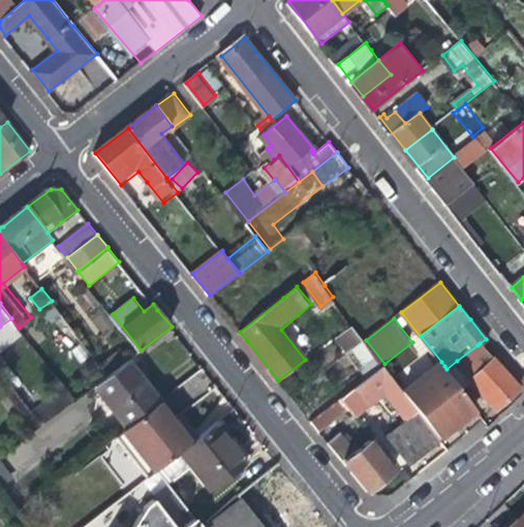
[(384,364),(366,340),(355,323),(340,335),(362,363),(371,374),(384,364)]
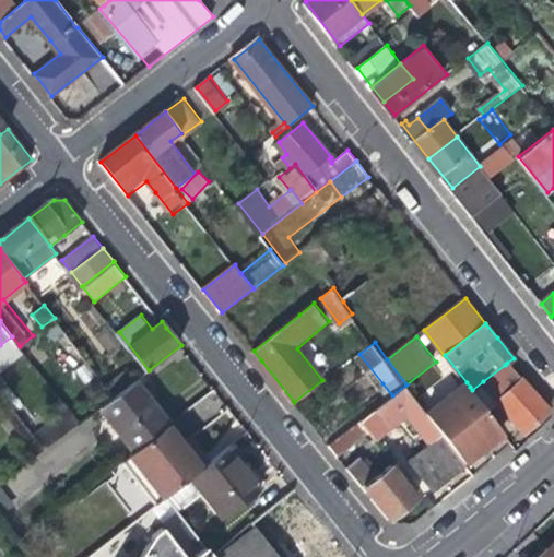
[(551,411),(507,363),(505,365),(483,381),(502,403),(526,431),(539,421),(551,411)]
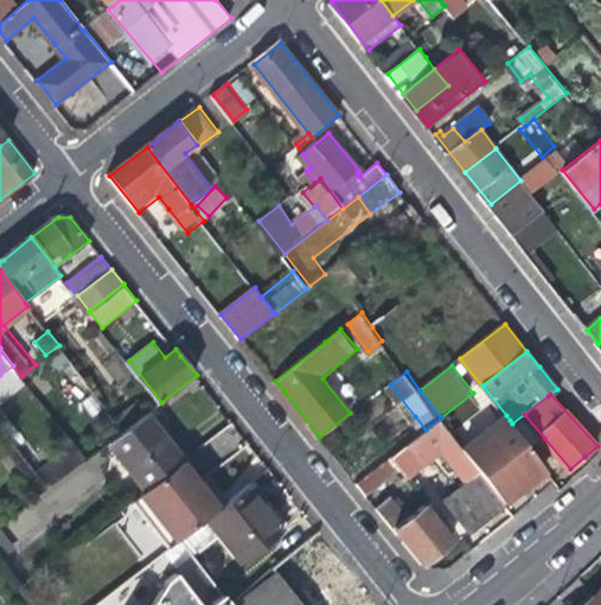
[(117,419),(127,430),(146,414),(136,403),(117,419)]
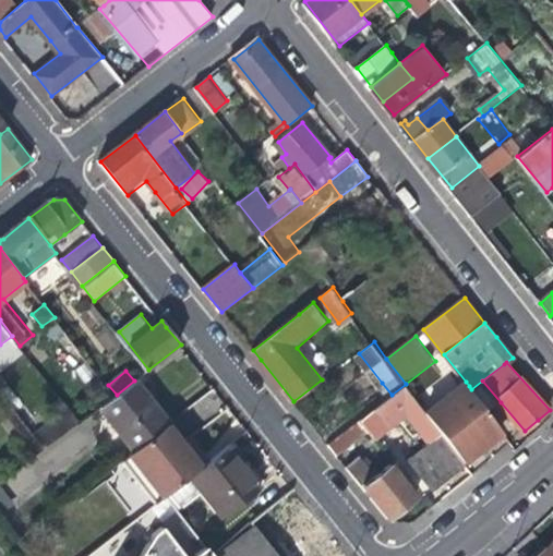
[(99,408),(134,451),(169,424),(148,398),(135,379),(134,381),(117,395),(99,408)]
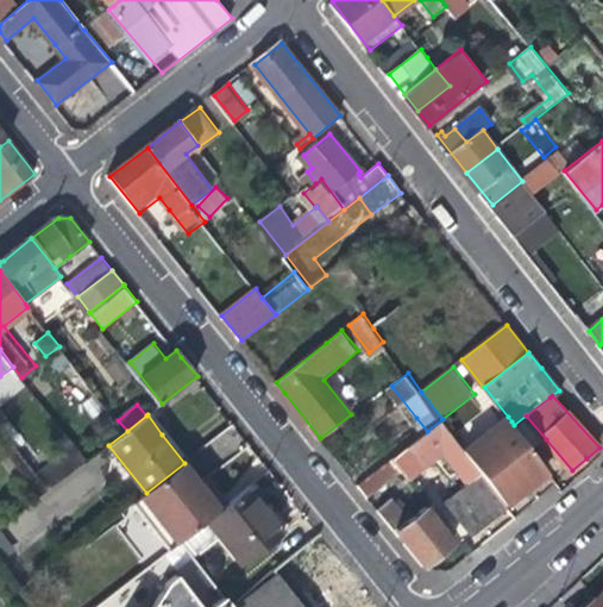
[(526,415),(514,425),(527,442),(533,449),(546,439),(526,415)]
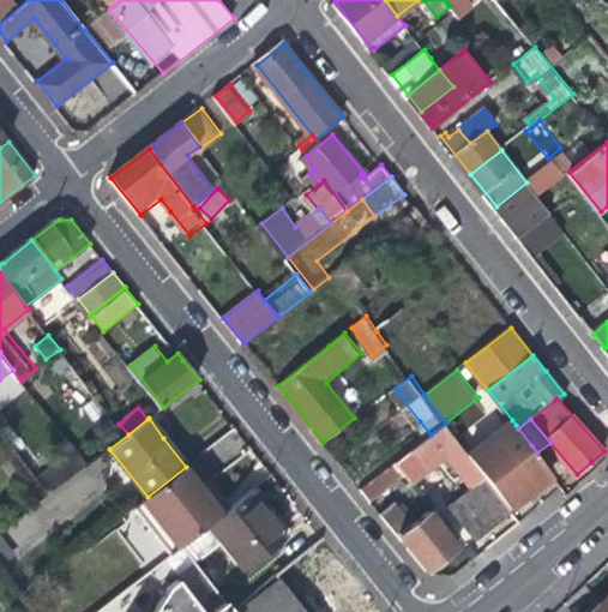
[(469,454),(489,479),(498,491),(511,509),(536,487),(554,474),(537,453),(531,445),(518,429),(516,425),(512,420),(469,454)]
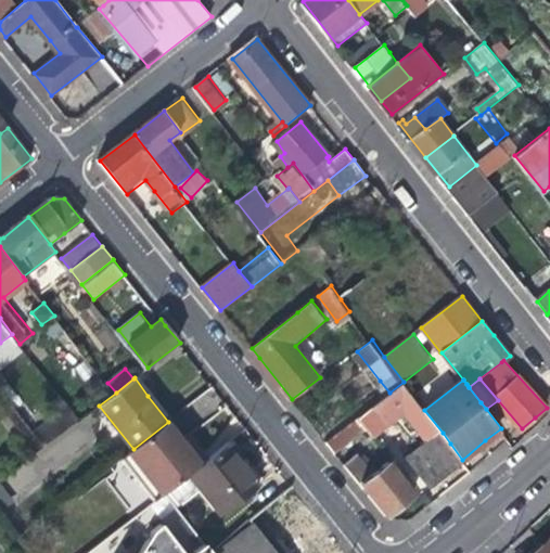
[(389,393),(386,395),(401,415),(419,401),(404,382),(389,393)]
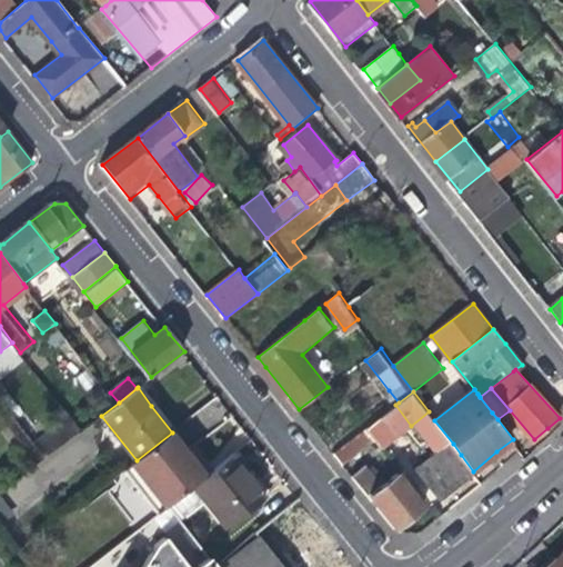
[(411,426),(395,405),(368,427),(376,439),(383,447),(411,426)]
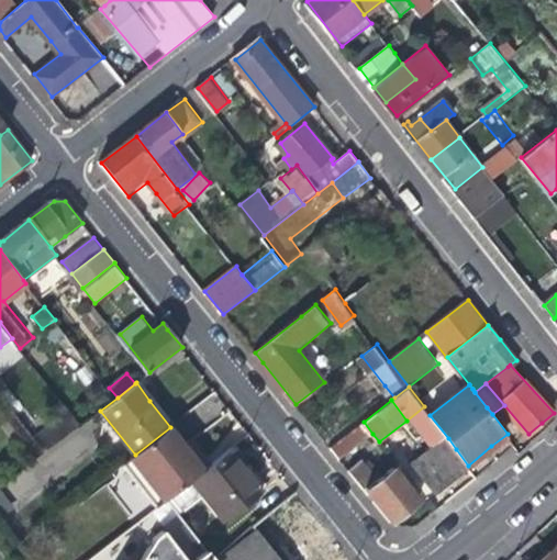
[(36,438),(47,451),(81,426),(70,412),(36,438)]
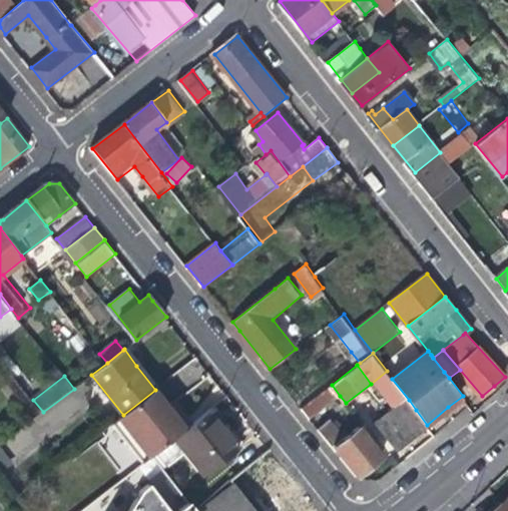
[(336,399),(340,396),(332,385),(328,388),(336,399)]
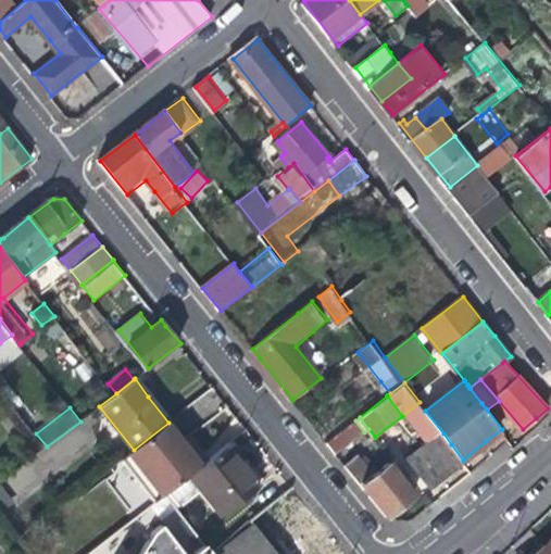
[(336,453),(364,432),(355,420),(327,442),(336,453)]
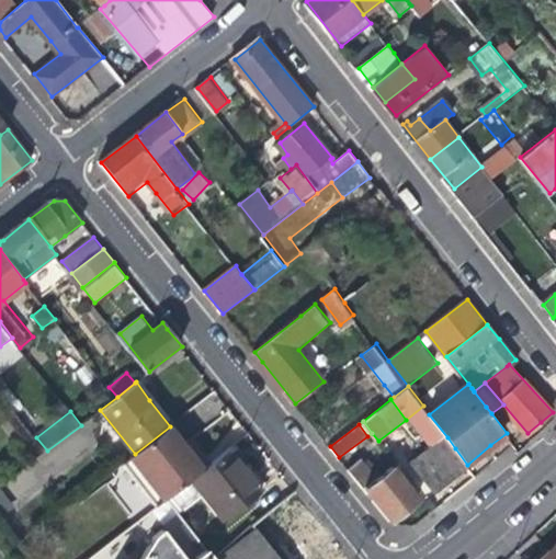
[(168,499),(193,479),(206,469),(188,445),(171,425),(170,426),(135,454),(125,461),(159,505),(168,499)]
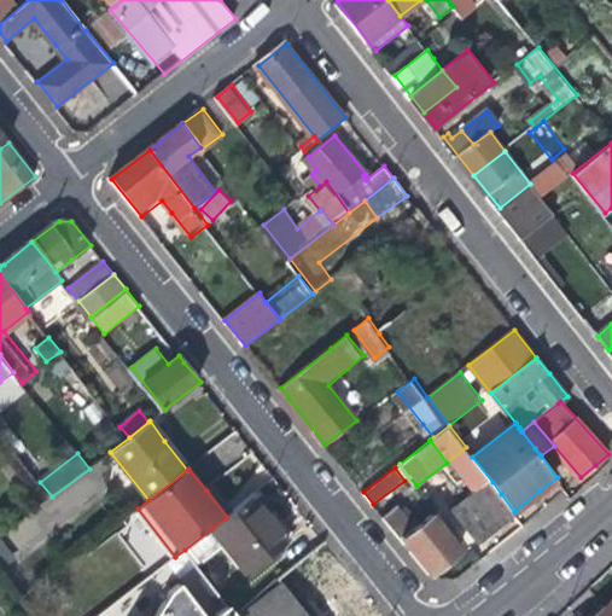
[(516,513),(514,512),(501,494),(493,482),(455,511),(478,540),(495,528),(516,513)]
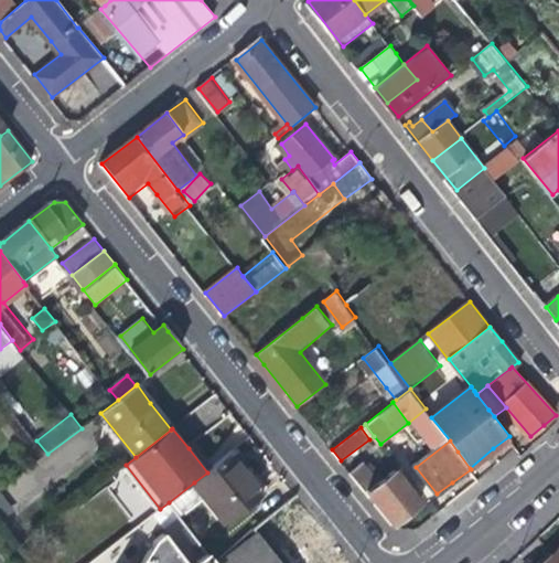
[(207,473),(194,482),(206,498),(226,524),(265,494),(253,477),(247,469),(249,467),(236,449),(207,473)]
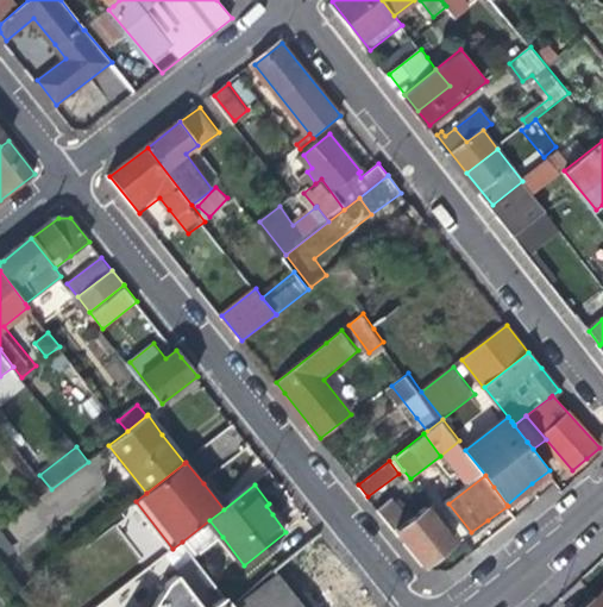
[(391,500),(378,509),(422,564),(441,550),(453,542),(426,507),(408,521),(391,500)]
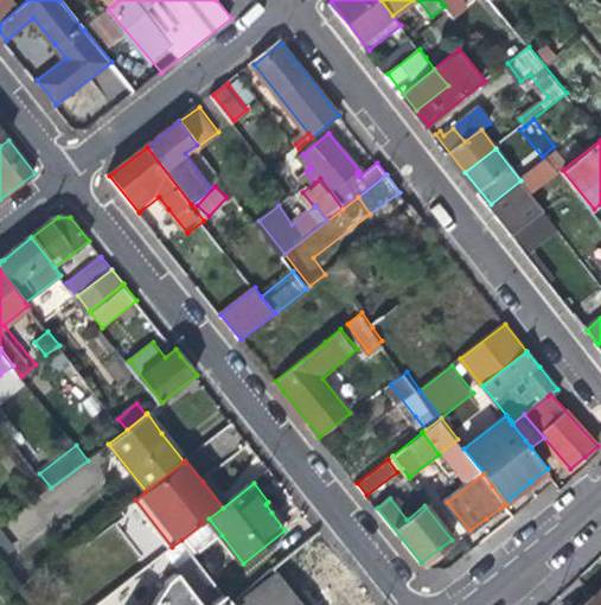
[(194,555),(222,535),(209,518),(181,540),(194,555)]
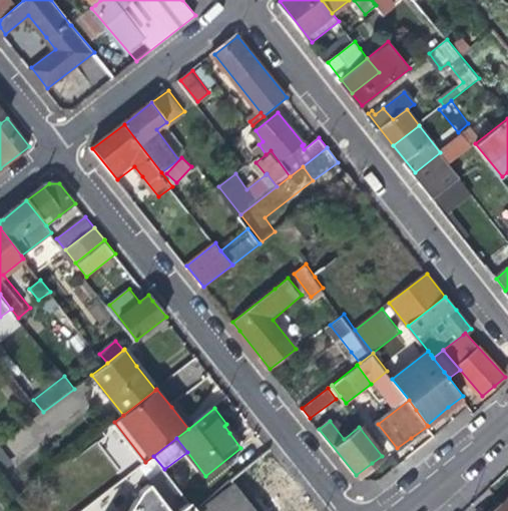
[(0,472),(2,475),(5,473),(13,466),(0,448),(0,472)]
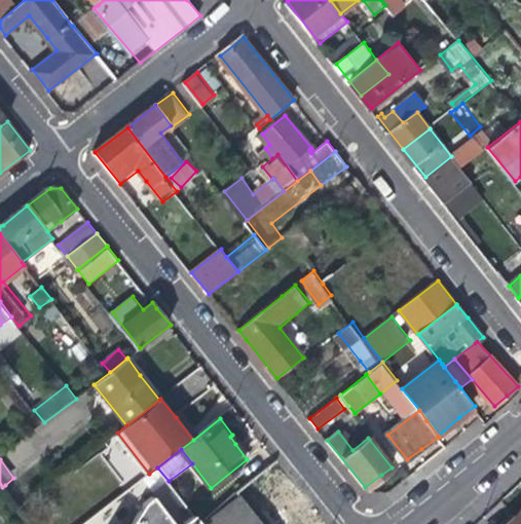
[(330,523),(277,459),(236,492),(250,510),(263,498),(267,504),(262,509),(273,523),(278,519),(283,523),(330,523)]
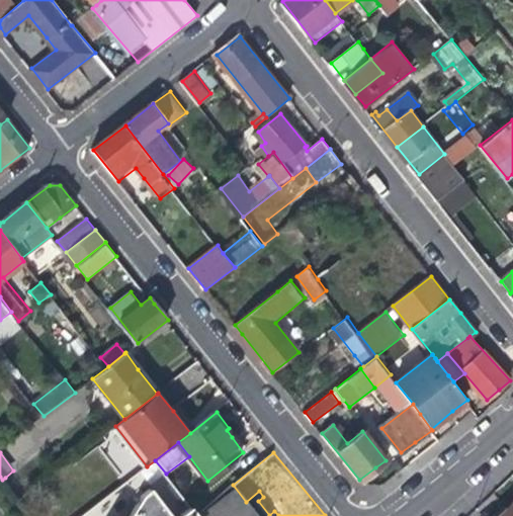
[(193,515),(197,513),(166,474),(155,460),(147,466),(141,470),(134,477),(157,506),(151,511),(154,515),(153,515),(193,515)]
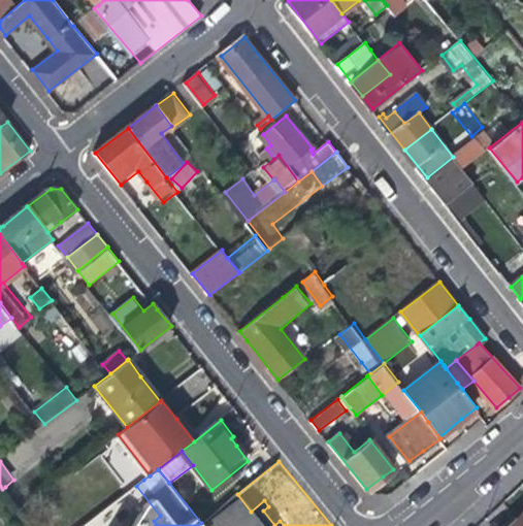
[(237,494),(203,525),(261,525),(251,512),(237,494)]
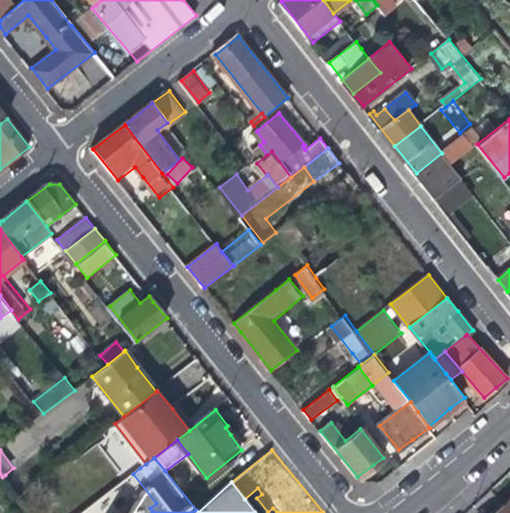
[(509,506),(507,504),(496,512),(509,512),(509,506)]
